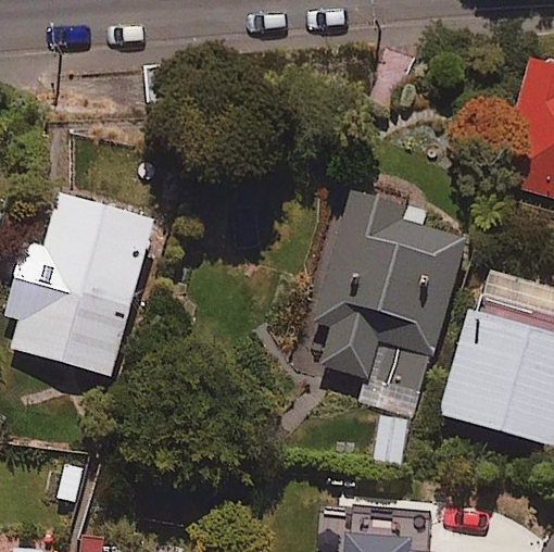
[(553,62),(530,57),(496,185),(553,199),(553,62)]
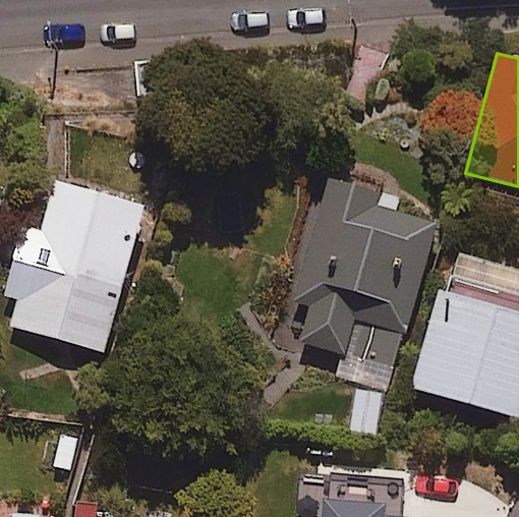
[(380,192),(331,177),(282,337),(393,370),(439,219),(378,199),(380,192)]
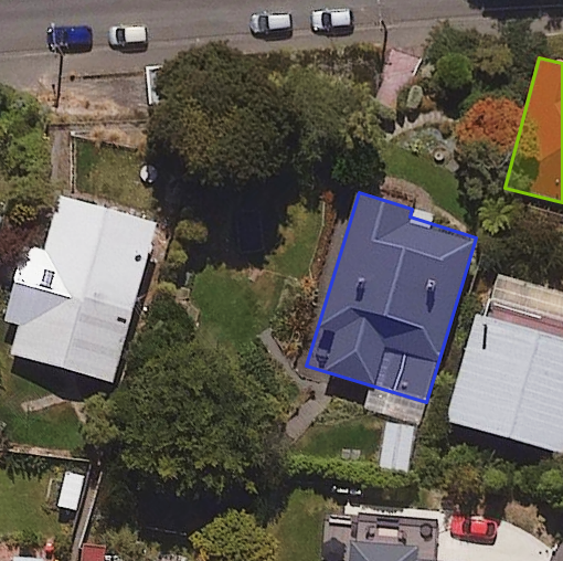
[(158,223),(61,194),(44,250),(24,244),(1,318),(19,324),(10,353),(109,383),(158,223)]
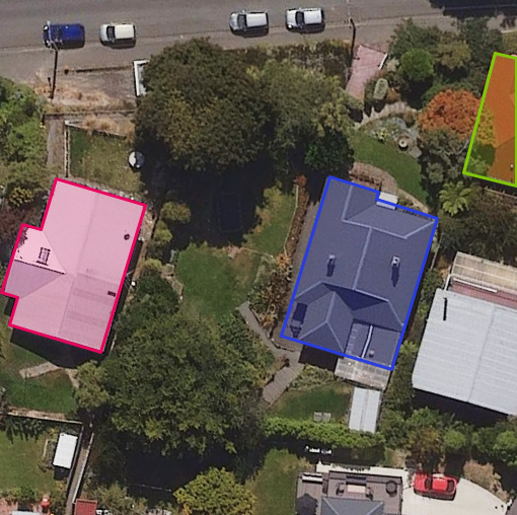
[(516,268),(457,252),(451,278),(516,295),(516,268)]
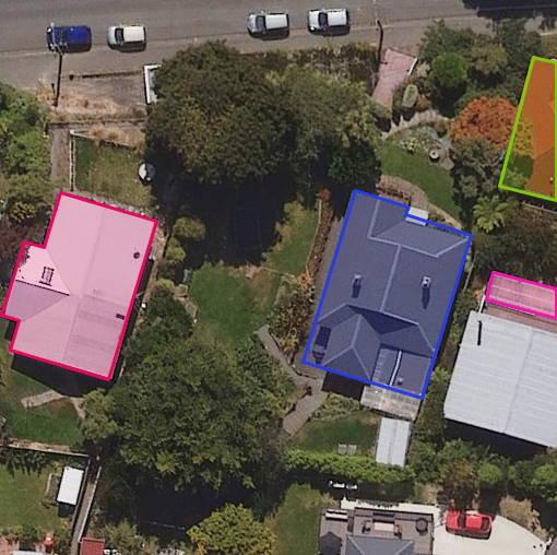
[(556,330),(471,307),(441,415),(556,446),(556,330)]
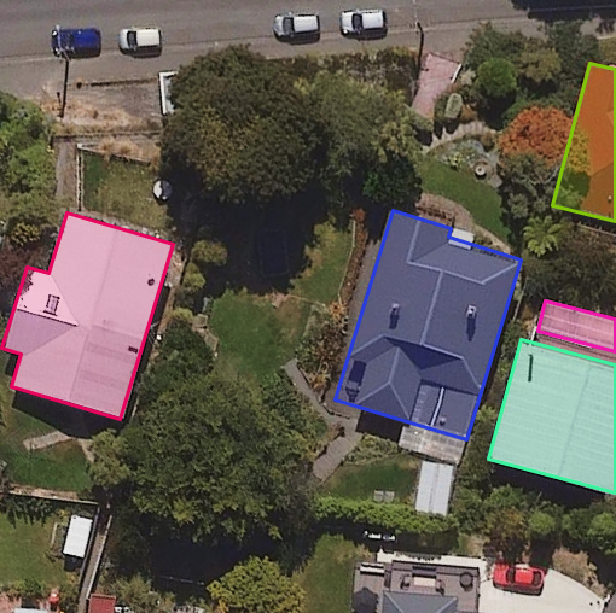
[(453,466),(422,462),(414,514),(446,518),(453,466)]
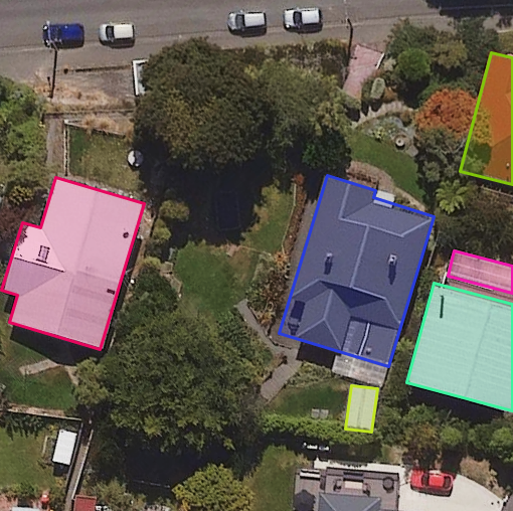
[(383,510),(384,497),(352,495),(354,477),(320,474),(316,510),(383,510)]
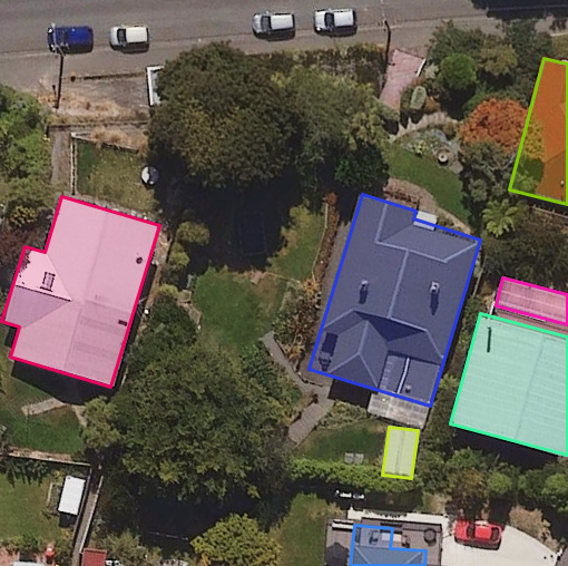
[(103,565),(105,549),(84,547),(81,565),(103,565)]
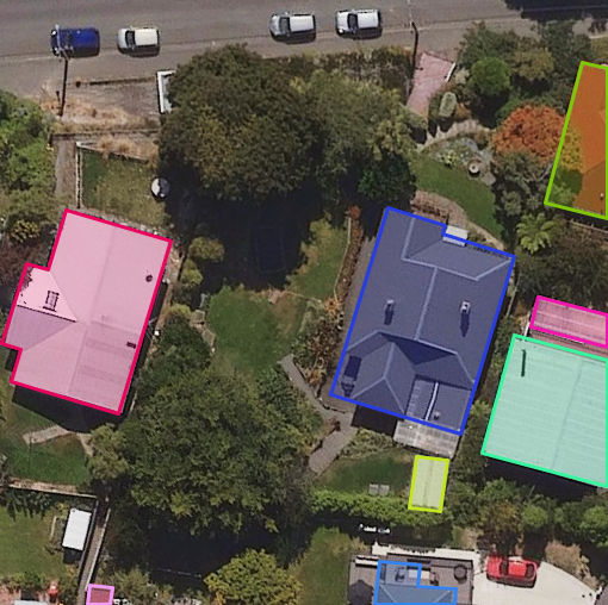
All buildings are outlined.
